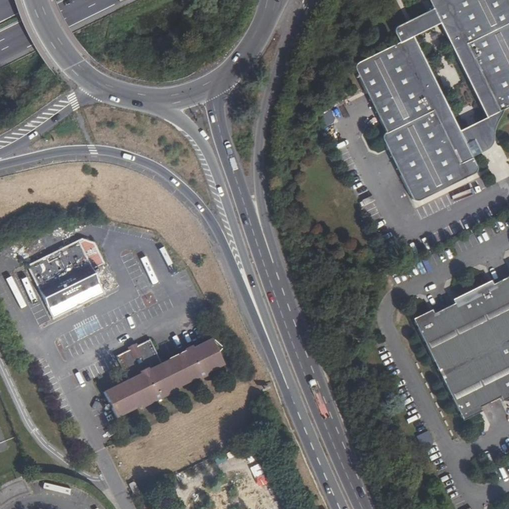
[(356,68),(368,92),(371,90),(384,116),(381,118),(388,131),(386,133),(384,135),(384,137),(384,140),(388,149),(392,146),(404,171),(401,174),(414,200),(415,201),(417,201),(420,200),(476,172),(477,170),(478,168),(478,166),(478,163),(473,155),(481,151),(483,147),(483,145),(483,143),(482,141),(480,141),(477,141),(469,125),(461,129),(459,130),(411,35),(441,19),(489,115),(505,108),(508,106),(508,4),(506,0),(429,0),(433,7),(434,9),(409,22),(407,20),(398,24),(396,27),(395,29),(395,32),(400,40),(358,62),(356,64),(356,66),(356,68)]
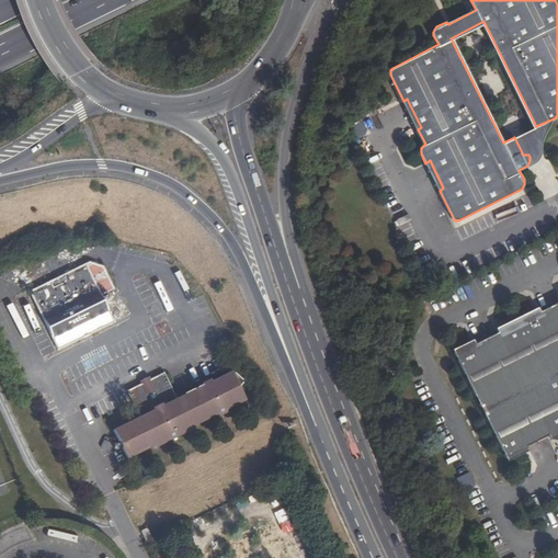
[(407,99),(403,101),(418,129),(421,127),(407,99)]
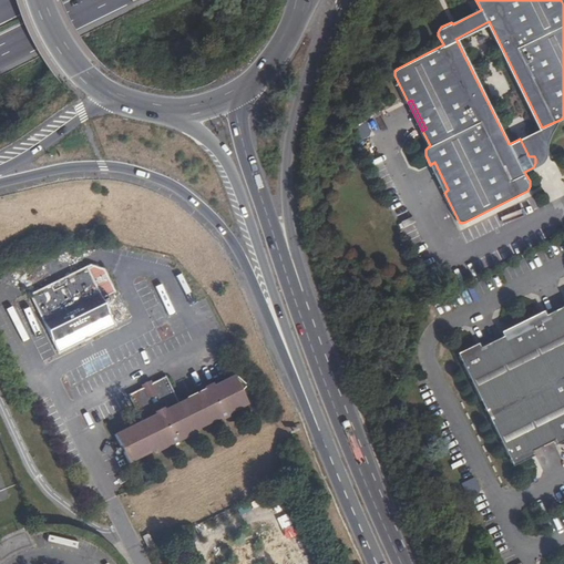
[(358,125),(363,136),(373,132),(369,120),(358,125)]
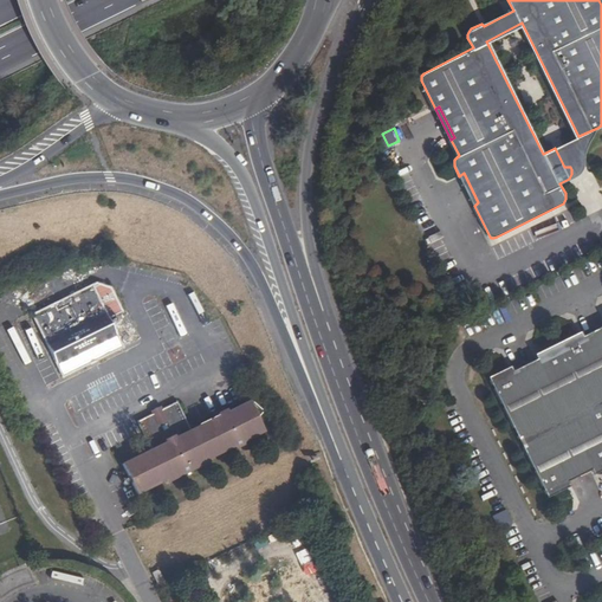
[(571,174),(569,179),(578,174),(582,170),(584,166),(586,161),(586,149),(588,144),(597,128),(578,136),(577,137),(555,148),(564,167),(568,167),(570,167),(571,169),(571,172),(571,174)]
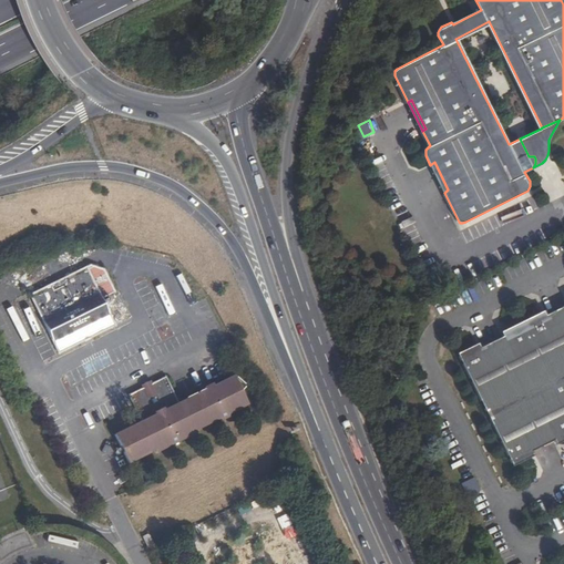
[(434,162),(430,165),(444,193),(448,190),(434,162)]
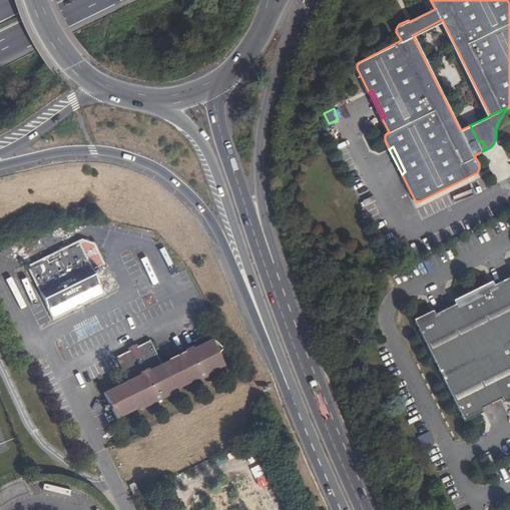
[(105,294),(92,269),(104,263),(94,242),(82,238),(28,266),(54,319),(105,294)]
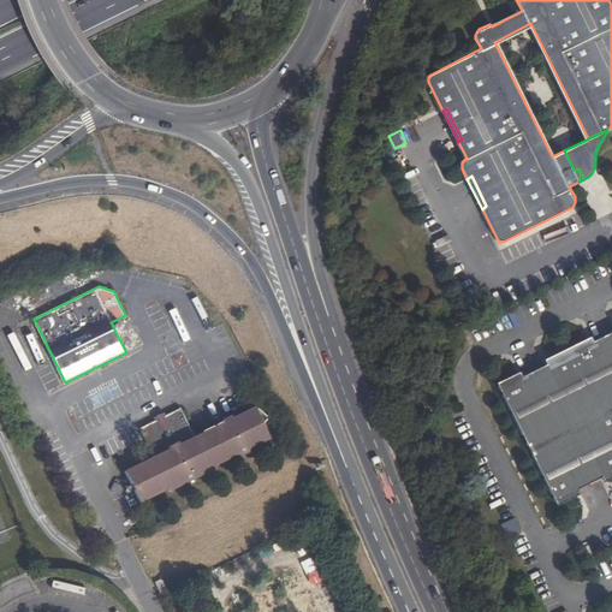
[(558,504),(574,497),(578,492),(577,489),(587,485),(611,462),(611,331),(594,340),(592,336),(545,358),(547,362),(522,374),(521,372),(498,382),(558,504)]
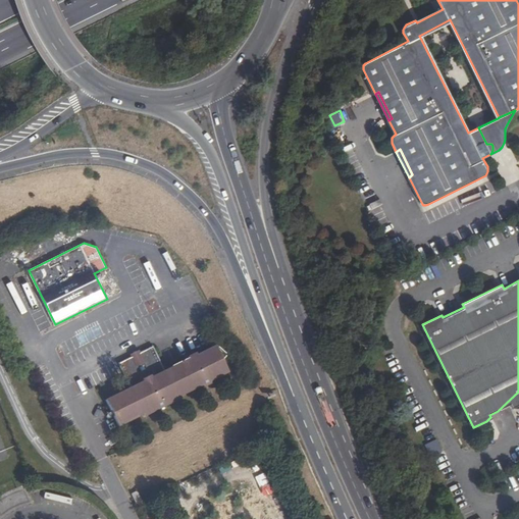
[(150,347),(140,352),(142,357),(135,361),(133,356),(121,361),(120,366),(131,386),(106,400),(119,425),(143,414),(144,416),(180,399),(178,396),(203,383),(204,386),(212,382),(211,380),(228,371),(216,345),(198,354),(197,351),(188,355),(189,358),(164,370),(155,349),(150,347)]
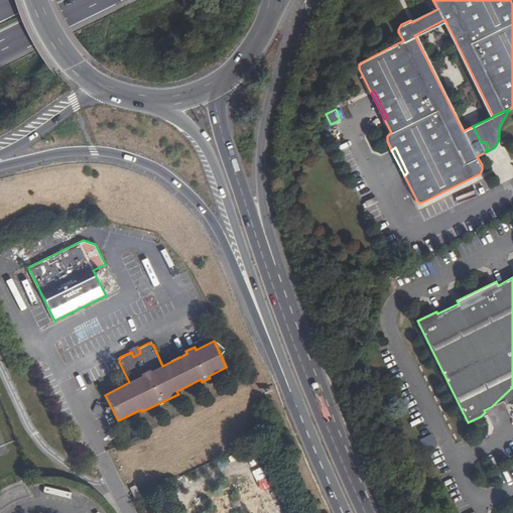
[(140,353),(138,348),(131,352),(133,357),(140,353)]
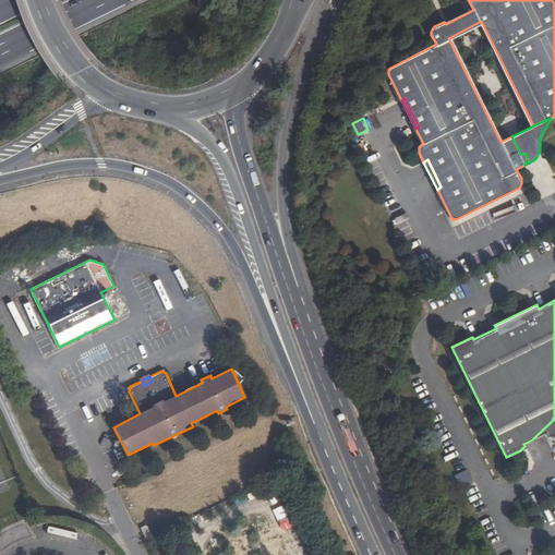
[(554,419),(532,439),(543,434),(547,432),(549,436),(554,433),(554,419)]
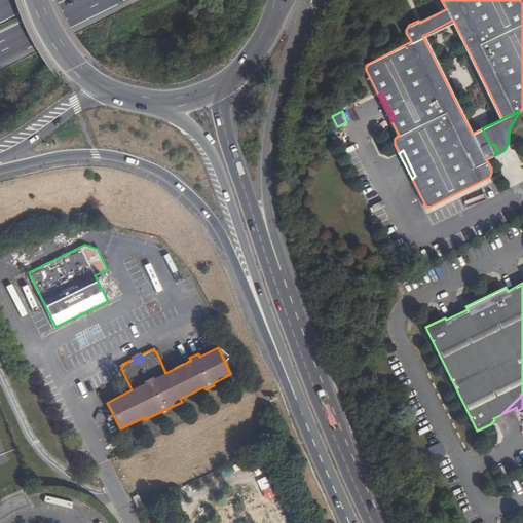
[(443,441),(431,446),(437,458),(448,453),(443,441)]
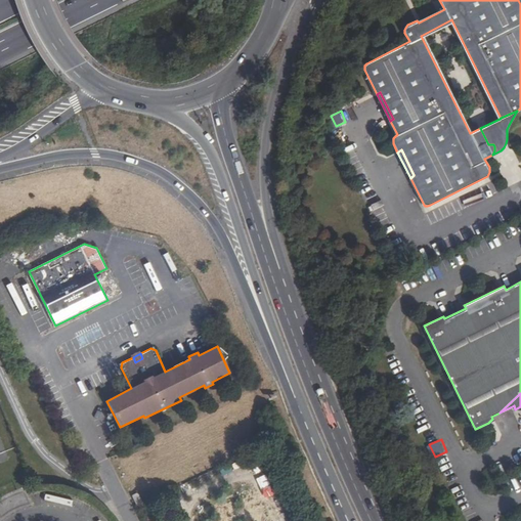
[(145,501),(140,489),(134,492),(139,503),(145,501)]
